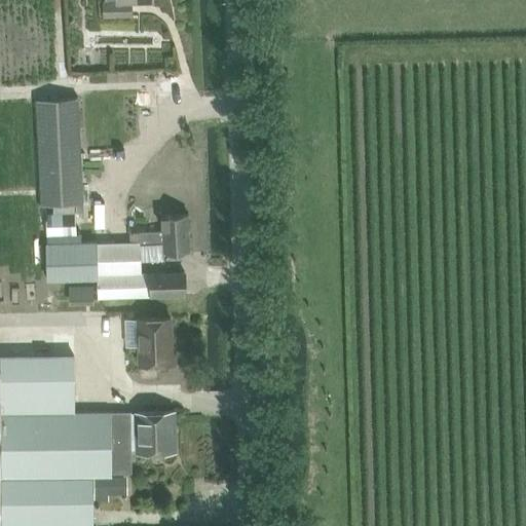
[(129,3),(152,3),(151,0),(103,0),(103,3),(102,3),(102,20),(129,19),(129,3)]
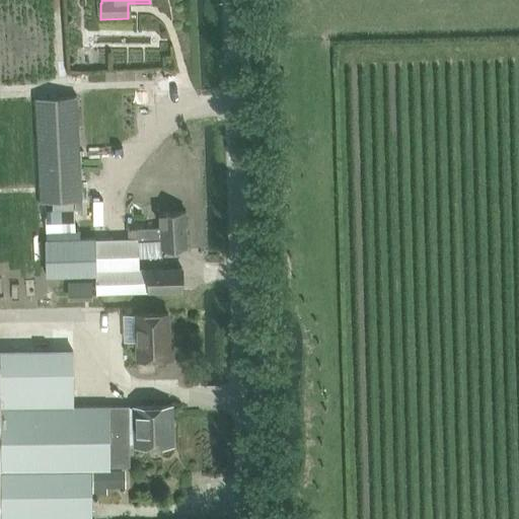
[(71,206),(79,206),(74,96),(35,98),(41,204),(50,204),(50,209),(44,210),(45,230),(72,229),(71,206)]
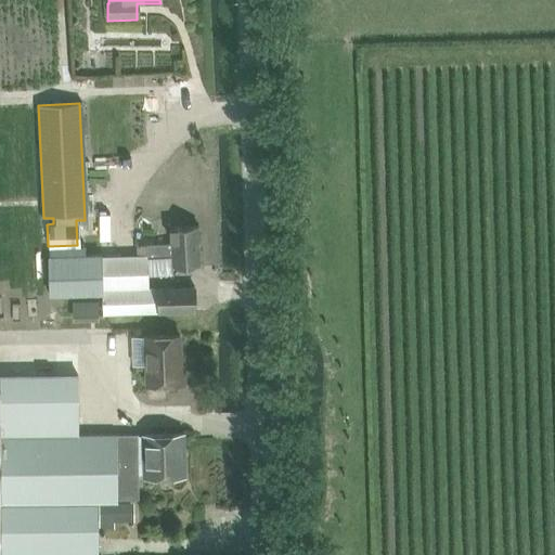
[(150,244),(151,266),(179,263),(178,242),(189,242),(186,208),(142,210),(144,244),(150,244)]
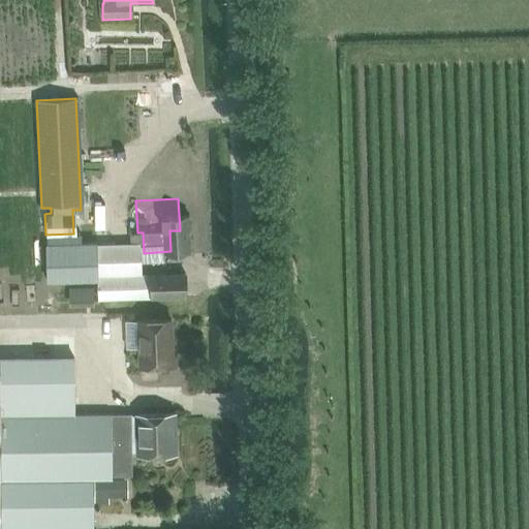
[(95,243),(44,245),(47,281),(96,279),(97,300),(185,297),(184,273),(142,274),(142,261),(139,261),(139,244),(129,244),(128,242),(95,244),(95,243)]
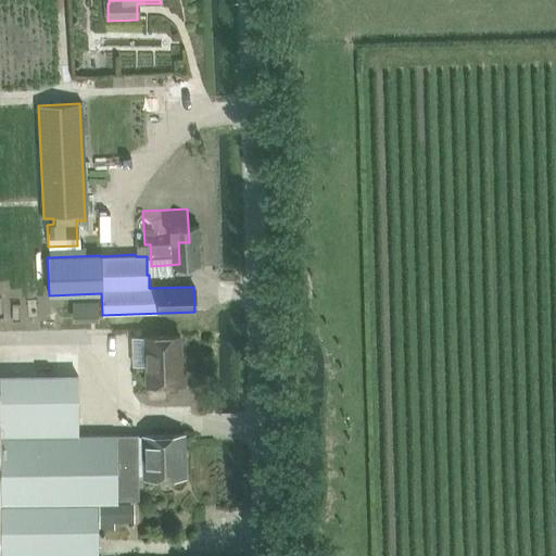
[(146,363),(144,333),(129,333),(130,363),(146,363)]
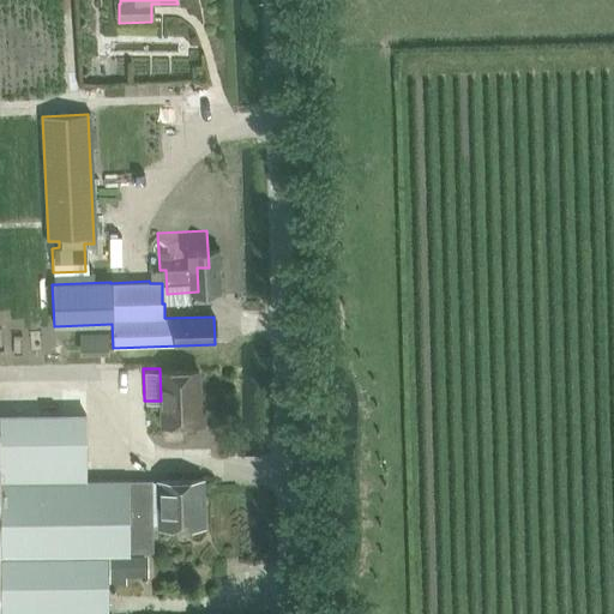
[(199,371),(161,372),(162,385),(162,423),(204,422),(203,391),(199,391),(199,371)]
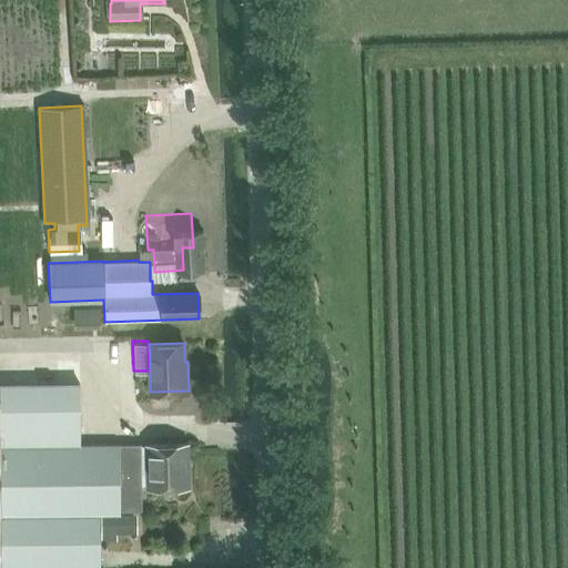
[(99,506),(146,506),(145,487),(145,445),(80,446),(79,352),(0,353),(0,563),(100,563),(99,506)]
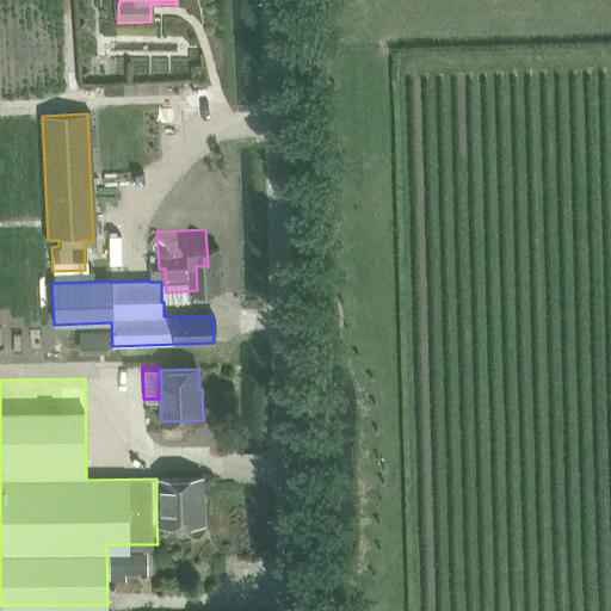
[(199,479),(156,479),(156,524),(199,524),(199,479)]
